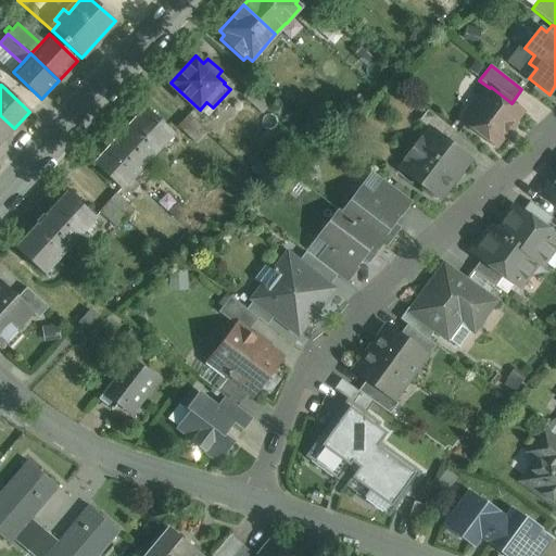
[(512,103),(491,87),(490,88),(477,105),(471,106),(466,113),(467,119),(465,122),(495,146),(521,111),(512,103)]
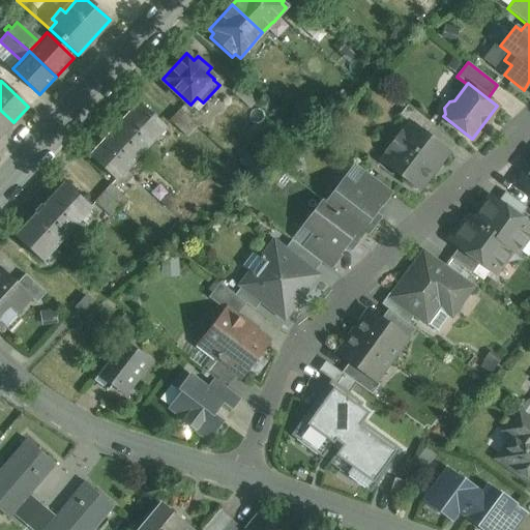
[(141,104),(90,157),(116,181),(166,127),(141,104)]
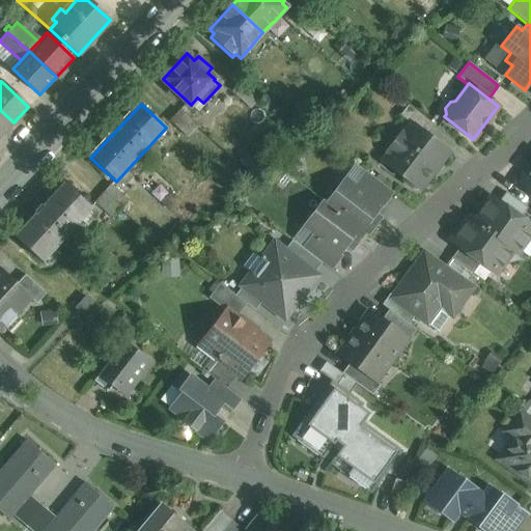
[(435,126),(408,105),(400,115),(413,124),(427,136),(435,126)]
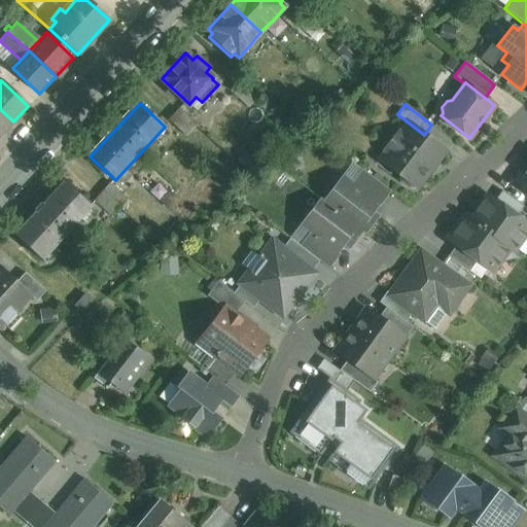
[(0,109),(0,136),(13,121),(0,109)]
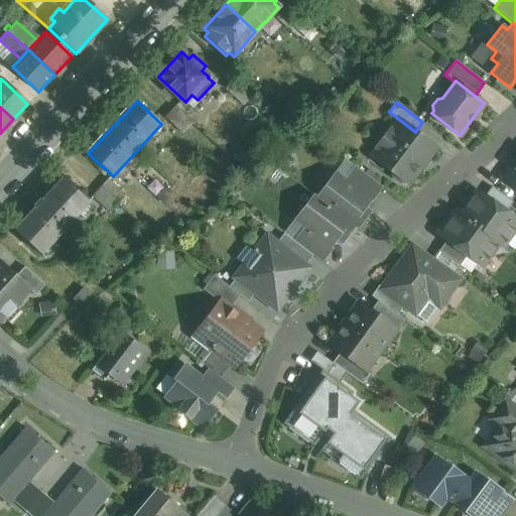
[(191,124),(173,108),(165,117),(182,133),(191,124)]
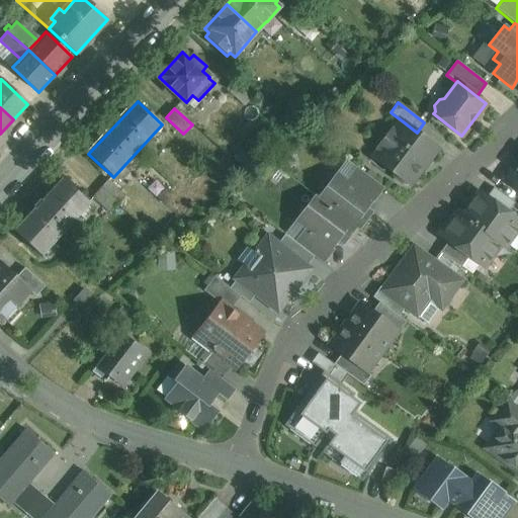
[(403,121),(394,135),(391,132),(378,147),(382,149),(374,159),(394,173),(395,178),(402,184),(407,183),(409,184),(437,148),(417,133),(403,121)]
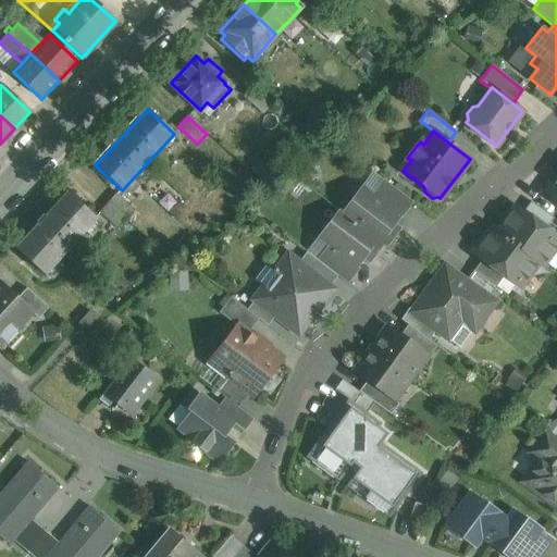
[(556,177),(544,196),(556,205),(556,177)]
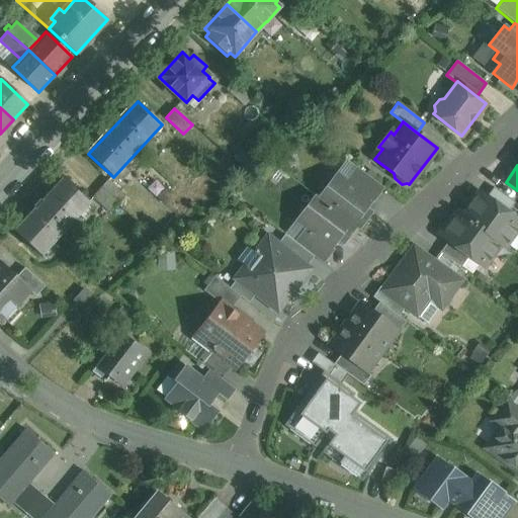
[(384,188),(359,170),(347,185),(347,186),(371,204),(372,201),(373,202),(384,188)]
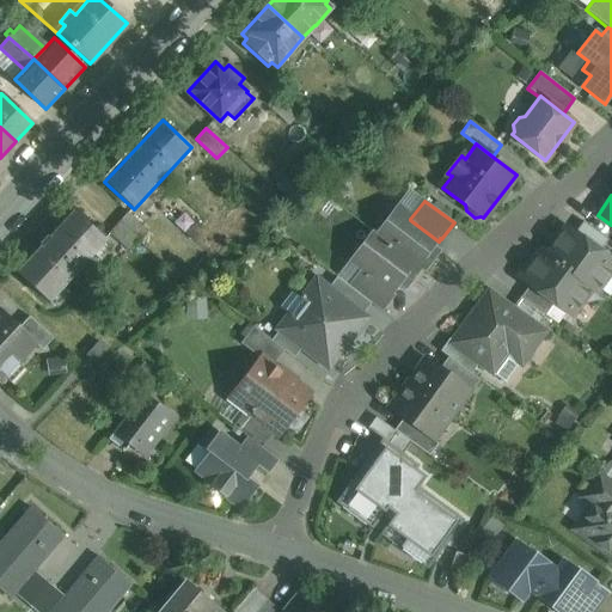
[(439,242),(410,220),(410,219),(396,208),(385,221),(377,234),(375,234),(421,269),(421,270),(424,273),(440,251),(434,246),(439,242)]
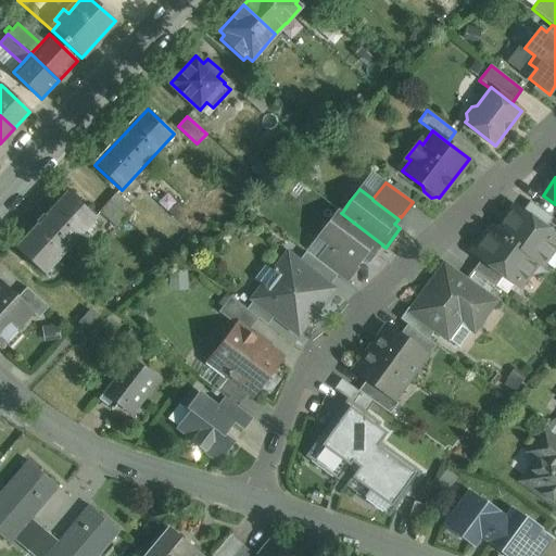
[(68,193),(17,250),(43,274),(96,218),(68,193)]
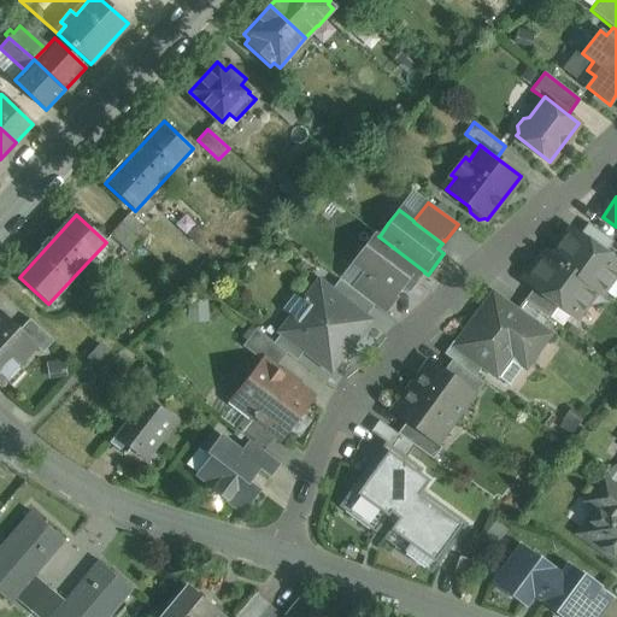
[(150,233),(129,215),(110,235),(130,254),(150,233)]
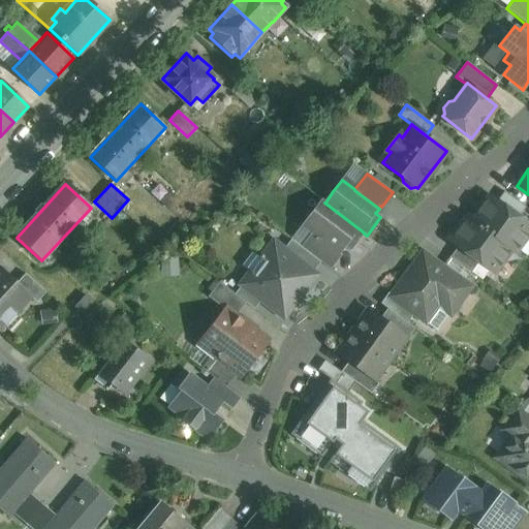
[(526,208),(504,191),(497,201),(519,217),(526,208)]
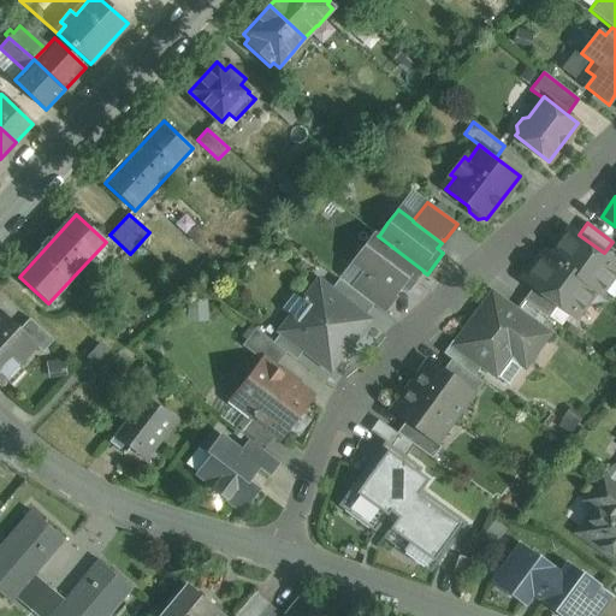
[(579,235),(573,231),(572,232),(567,234),(550,256),(596,290),(596,291),(599,295),(614,276),(602,267),(609,258),(604,253),(579,235)]
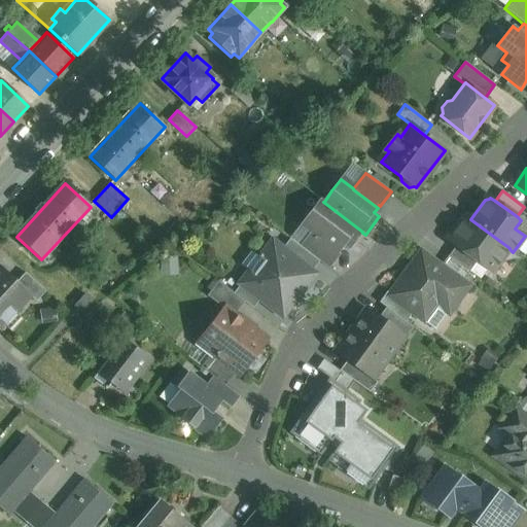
[(362,232),(323,202),(324,202),(321,200),(312,211),(303,222),(316,233),(316,232),(341,250),(344,246),(349,250),(362,233),(362,232)]
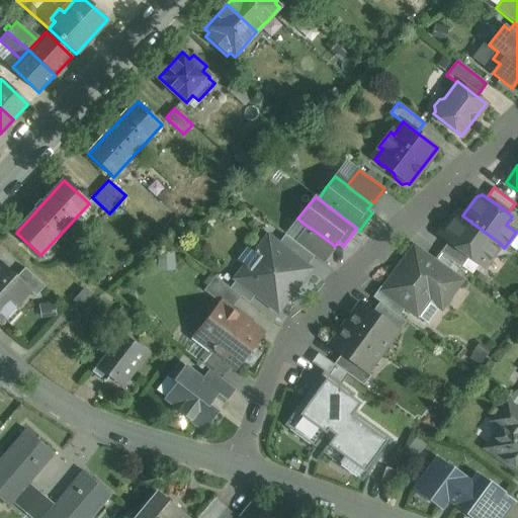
[(501,244),(462,216),(458,212),(449,226),(444,227),(441,232),(441,236),(441,237),(447,242),(468,257),(473,261),(480,252),(490,259),(501,245),(501,244)]
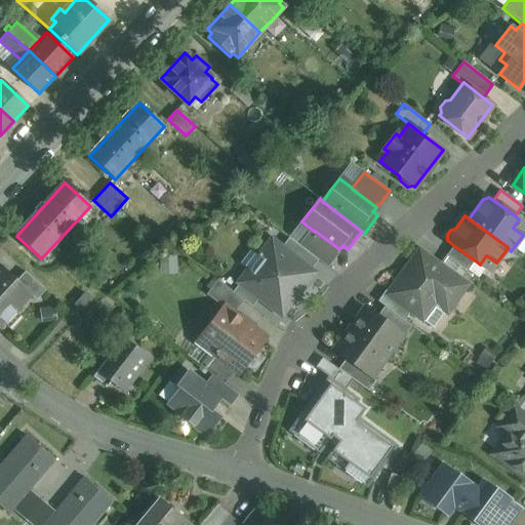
[(339,249),(315,231),(315,232),(303,248),(318,259),(328,268),(338,253),(337,252),(339,249)]
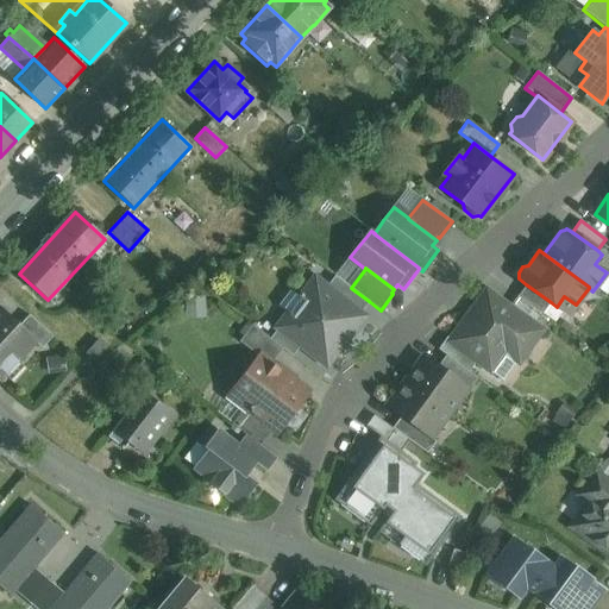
[(351,288),(336,276),(326,288),(359,314),(369,301),(351,288)]
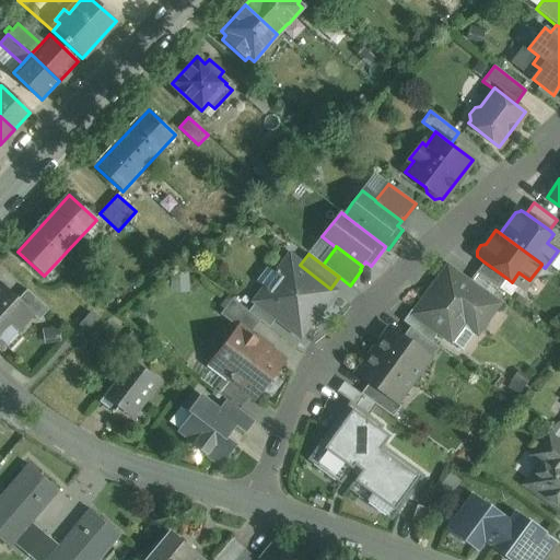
[(275,272),(267,267),(256,281),(266,289),(256,302),(277,317),(300,335),(324,304),(326,306),(336,292),(330,289),(300,265),(290,257),(279,271),(277,271),(276,272),(276,271),(275,272)]
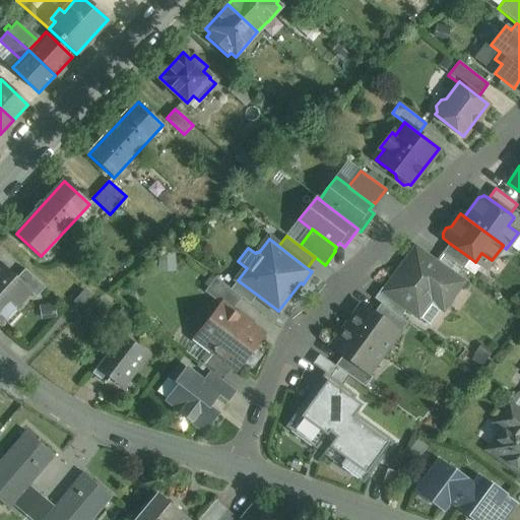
[(470,258),(449,243),(443,253),(463,268),(464,268),(470,258)]
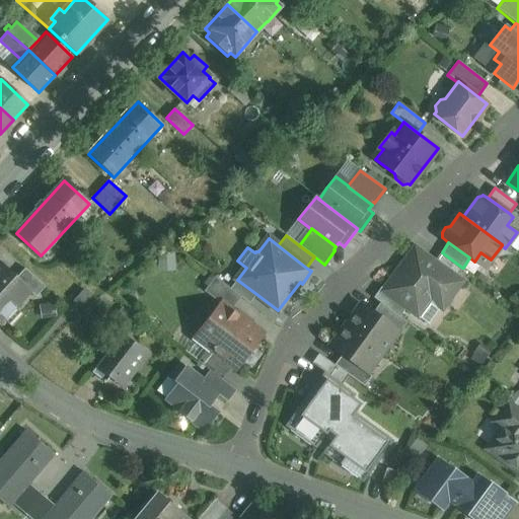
[(419,250),(403,272),(395,273),(383,289),(382,292),(405,308),(417,316),(417,315),(428,323),(442,305),(444,307),(462,282),(455,277),(435,263),(419,250)]
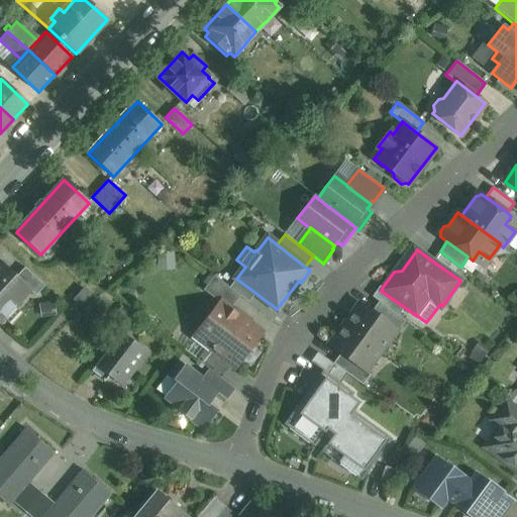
[(460,267),(440,251),(433,262),(453,276),(460,267)]
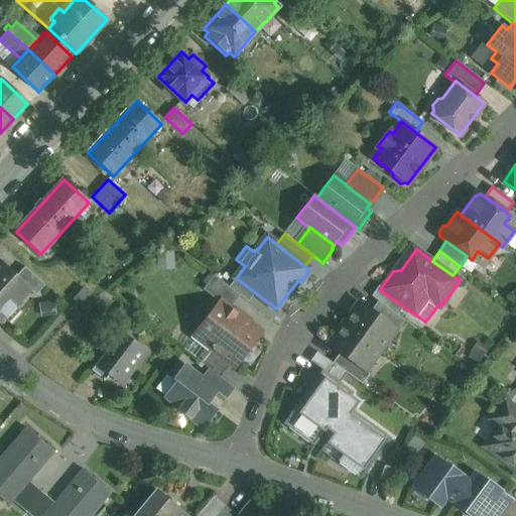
[(16,276),(0,260),(0,320),(1,323),(30,290),(31,289),(16,276)]
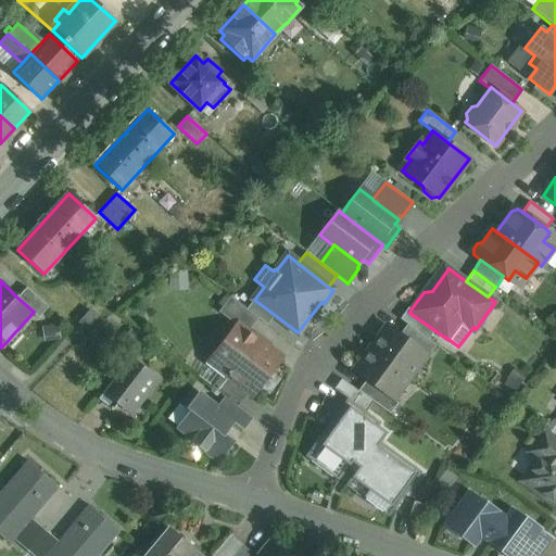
[(27,288),(17,298),(34,312),(33,313),(38,318),(49,307),(27,288)]
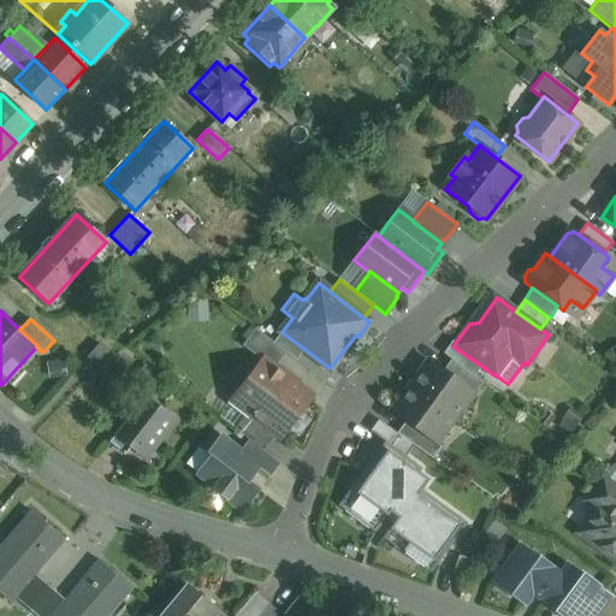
[(273,343),(255,330),(242,345),(262,361),(264,360),(274,368),(285,353),(273,343)]
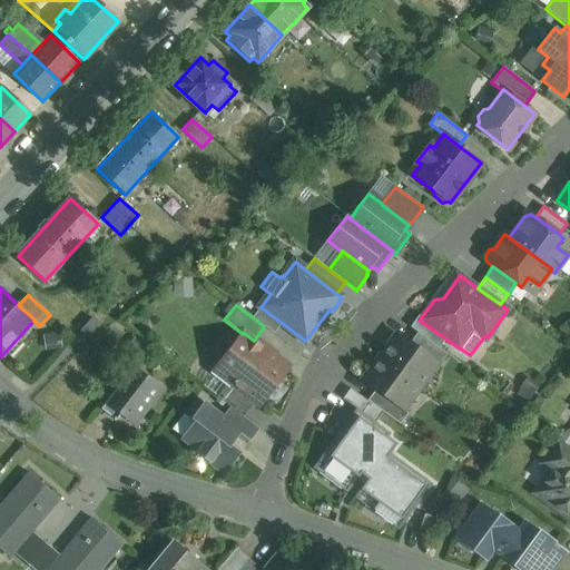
[(282,323),(261,307),(253,317),(264,326),(274,334),(282,323)]
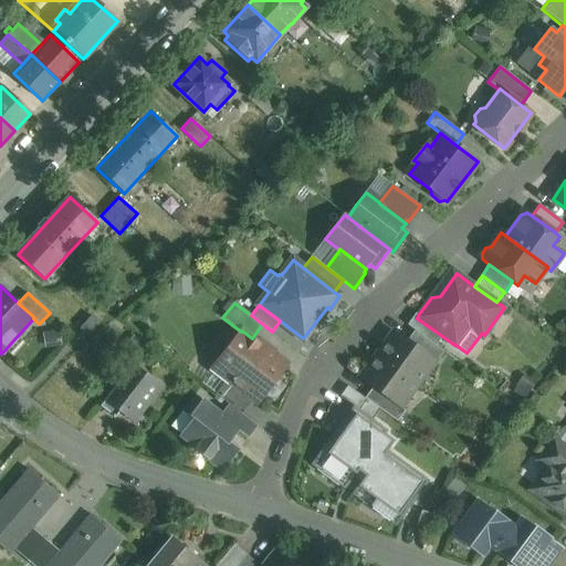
[(442,336),(417,318),(418,315),(416,313),(407,325),(415,331),(436,346),(442,336)]
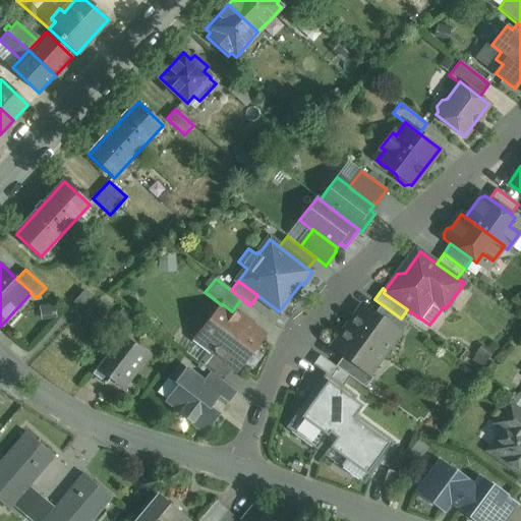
[(92,298),(83,291),(73,302),(80,309),(92,298)]
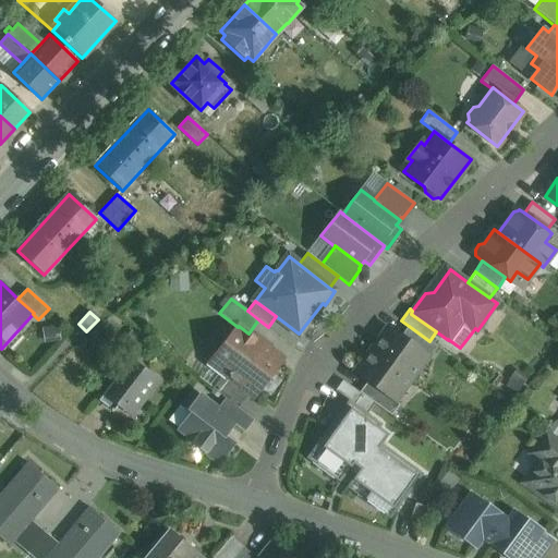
[(238,327),(210,362),(225,374),(233,380),(251,393),(254,396),(282,360),(267,348),(268,347),(266,346),(266,347),(258,341),(258,340),(257,339),(256,340),(249,334),(239,326),(238,327)]
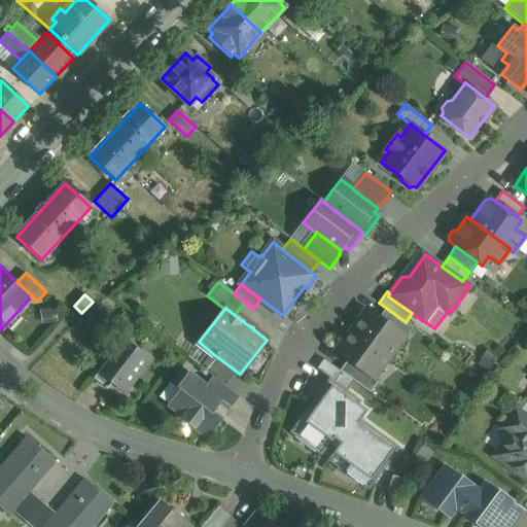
[(406,322),(386,308),(379,317),(403,336),(406,337),(413,327),(406,322)]
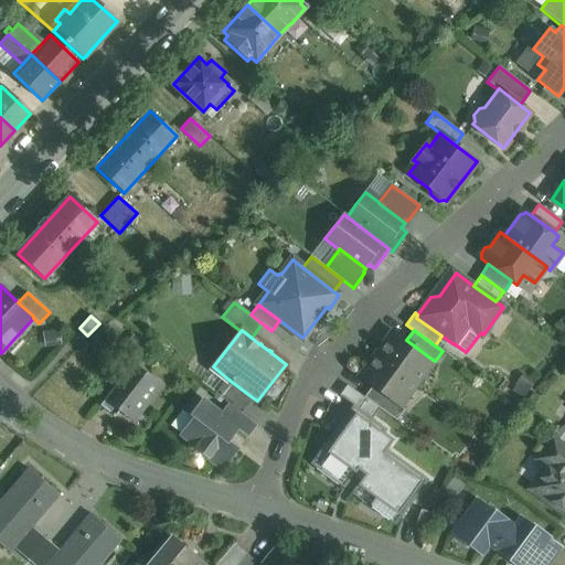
[(406,340),(394,331),(376,354),(416,383),(433,360),(406,340)]
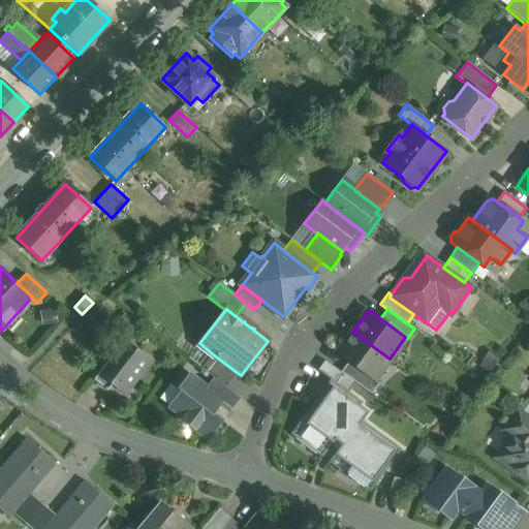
[(390,359),(352,332),(337,353),(348,362),(374,380),(390,359)]
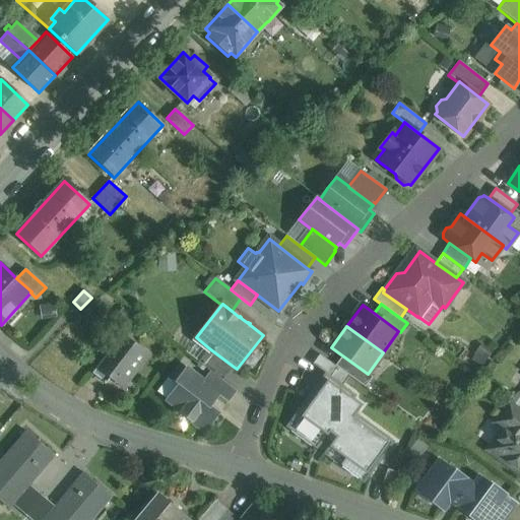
[(144,354),(121,336),(91,374),(106,384),(111,377),(121,385),(144,354)]
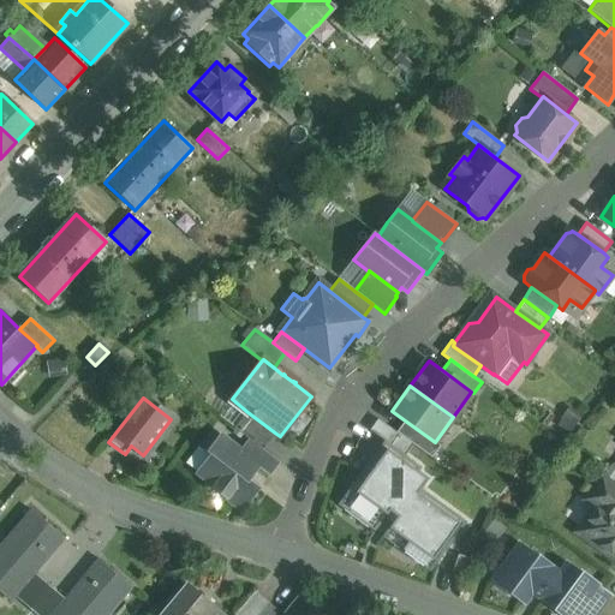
[(257,419),(248,412),(234,429),(244,436),(257,419)]
